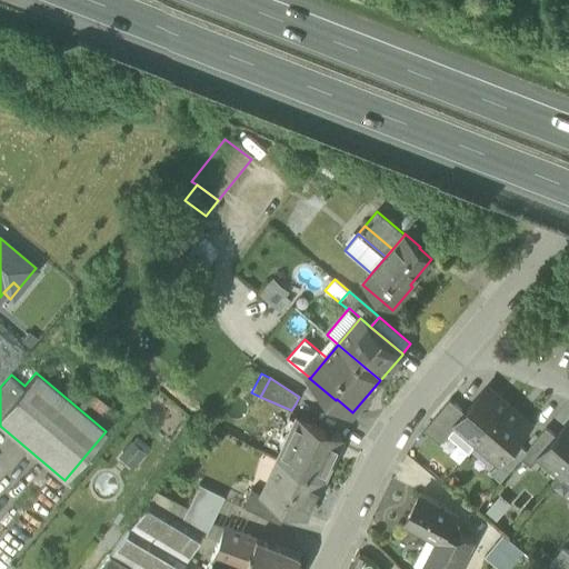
[(455,425),(456,426),(477,443),(509,406),(487,387),(465,413),(455,425)]
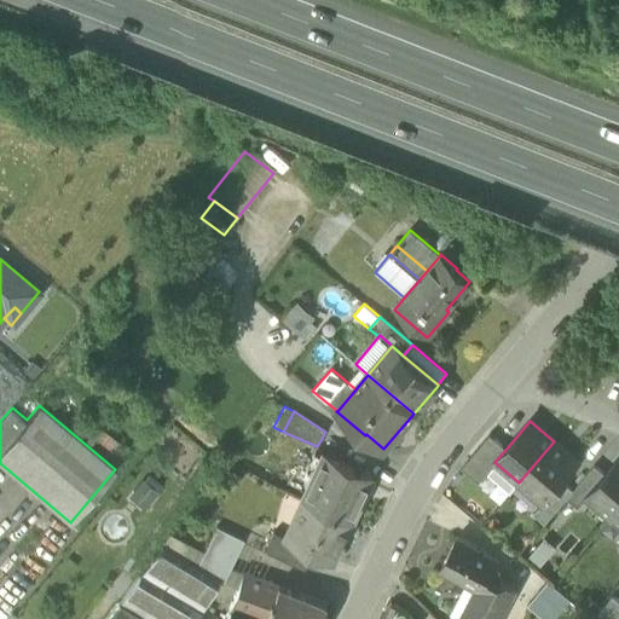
[(462,469),(479,484),(486,474),(496,463),(495,462),(505,450),(490,437),(472,456),(462,469)]
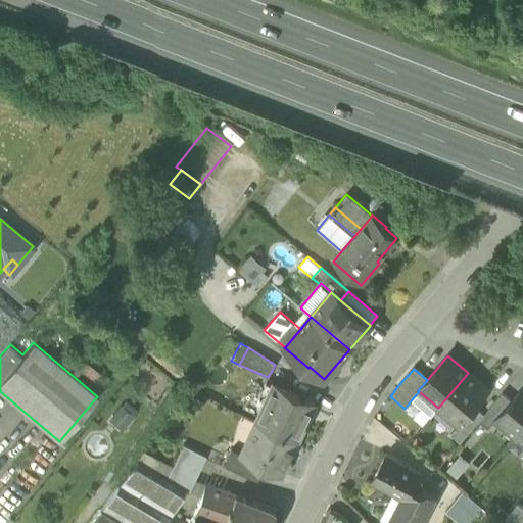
[(488,390),(468,373),(438,408),(458,425),(459,425),(474,407),(488,390)]
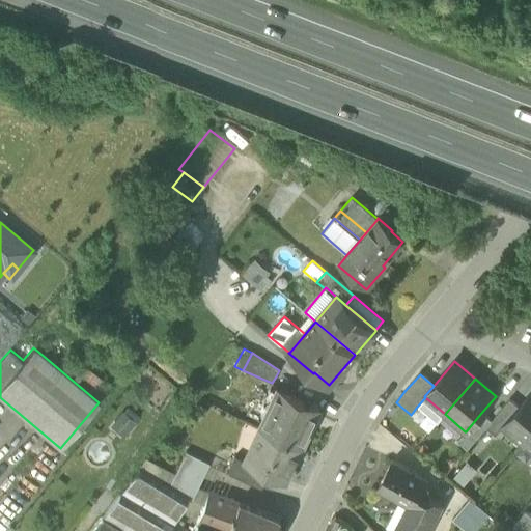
[(277,391),(260,429),(302,448),(318,411),(277,391)]
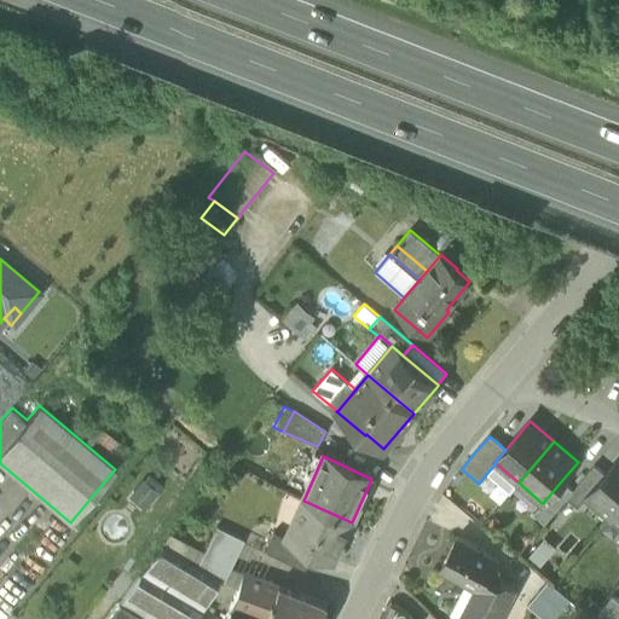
[(586,497),(611,518),(618,505),(618,457),(605,474),(586,497)]
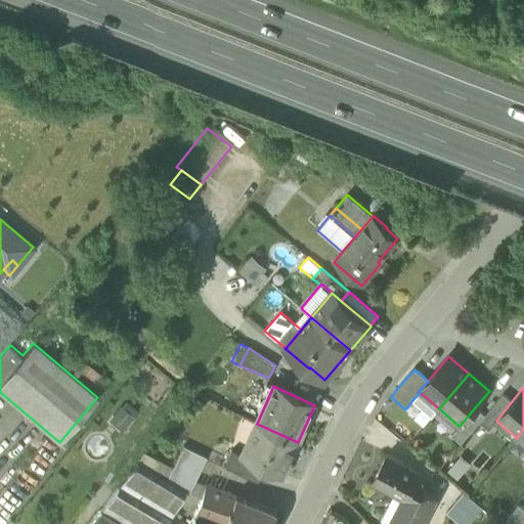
[(431,419),(439,408),(420,392),(411,401),(431,419)]
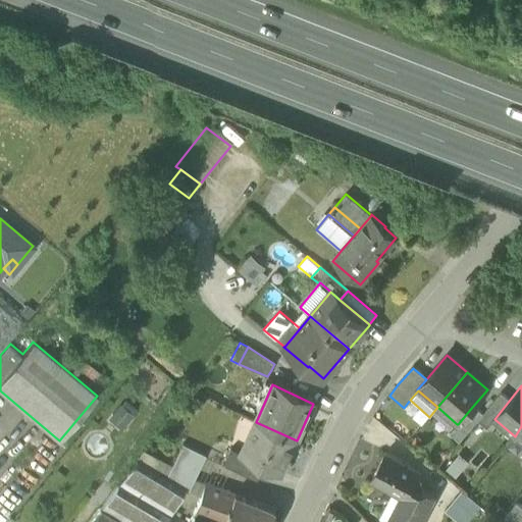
[(501,393),(483,414),(477,420),(487,428),(494,419),(510,400),(501,393)]
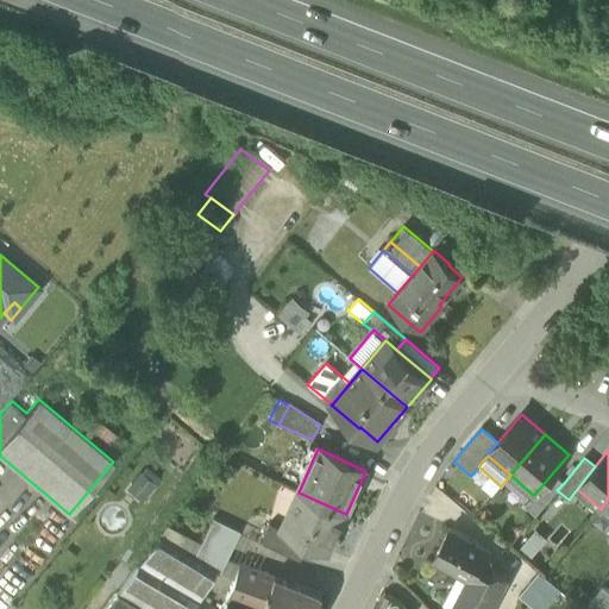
[(535,515),(557,490),(564,483),(552,473),(534,495),(533,495),(523,506),(535,515)]
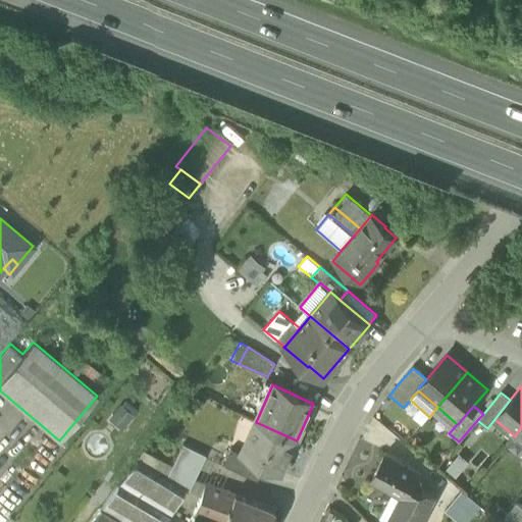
[(281,473),(297,440),(256,422),(255,423),(258,424),(244,455),(242,453),(241,455),(260,464),(281,473)]
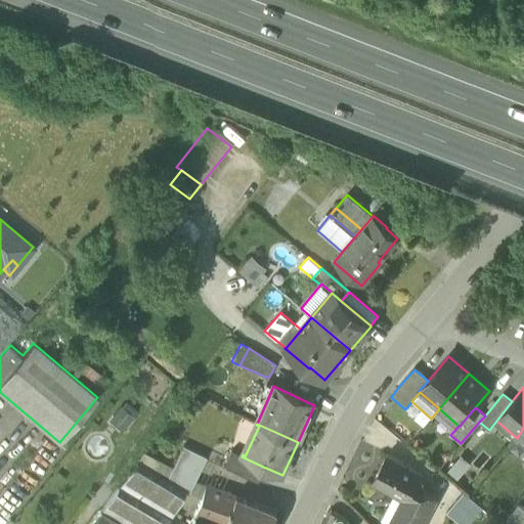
[(167,479),(186,490),(203,456),(182,446),(167,479)]
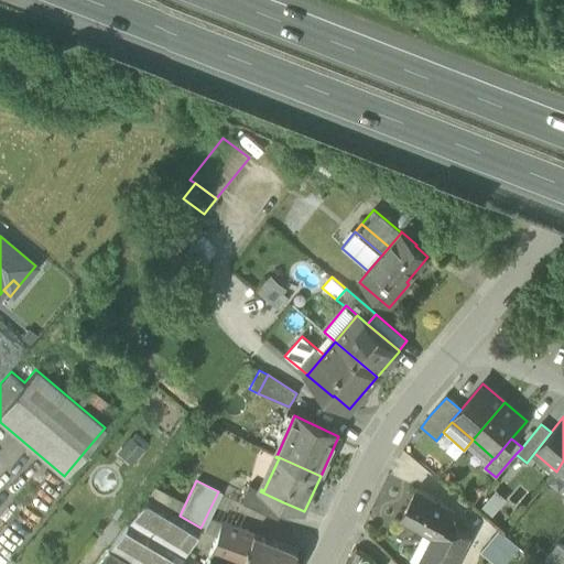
[(241,502),(273,518),(281,501),(260,491),(261,489),(249,484),(241,502)]
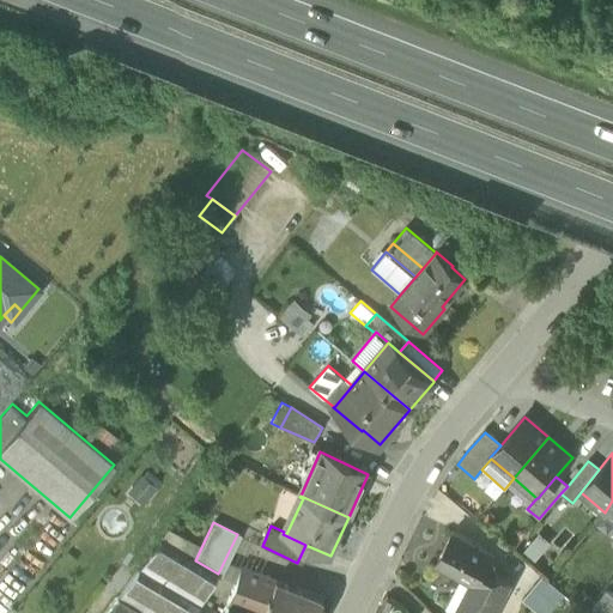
[(438,565),(473,584),(481,569),(490,553),(455,534),(455,533),(453,532),(436,565),(438,566),(438,565)]
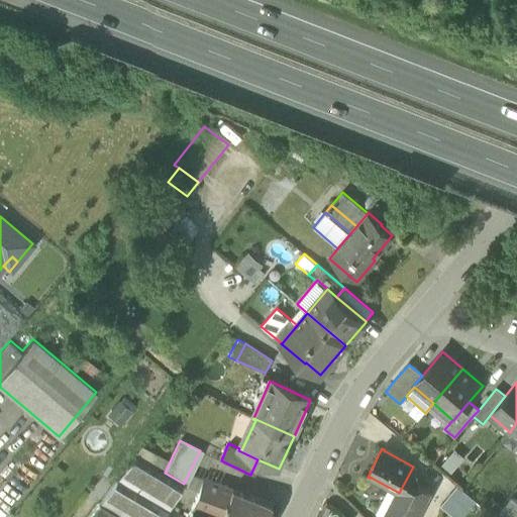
[(98,506),(99,506),(90,516),(164,516),(184,484),(165,473),(135,455),(108,493),(98,506)]
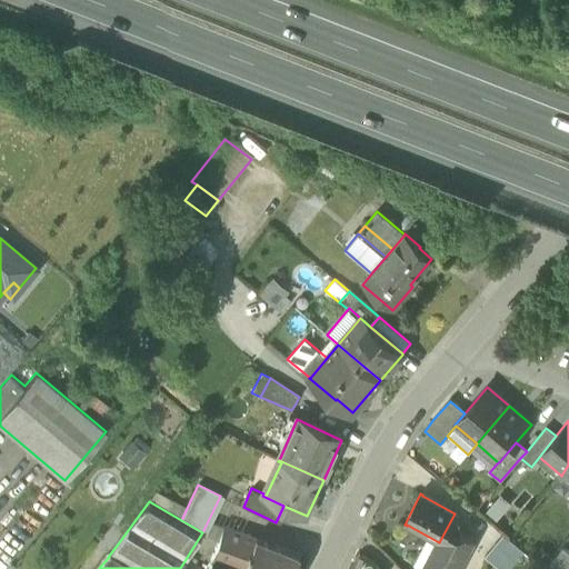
[(218,541),(215,551),(210,563),(225,568),(241,568),(245,563),(255,539),(223,528),(218,541)]
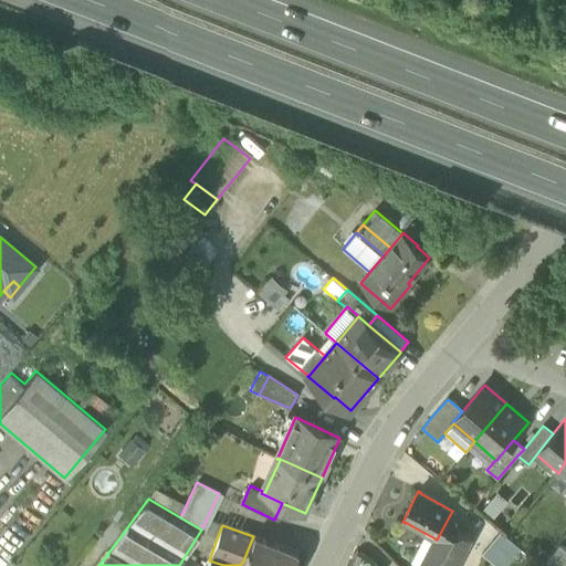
[(453,565),(469,537),(444,525),(437,540),(422,565),(453,565)]
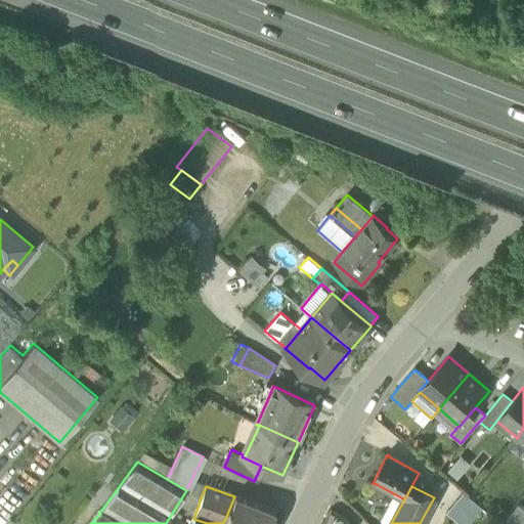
[(446,513),(457,523),(469,523),(482,509),(464,493),(446,513)]
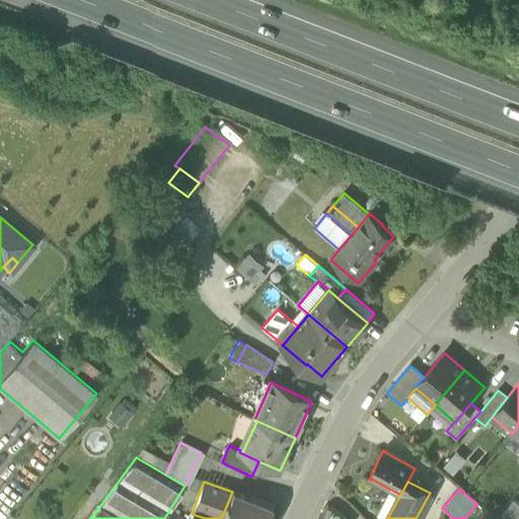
[(223,514),(220,518),(205,518),(192,514),(188,518),(270,518),(275,508),(232,492),(223,514)]
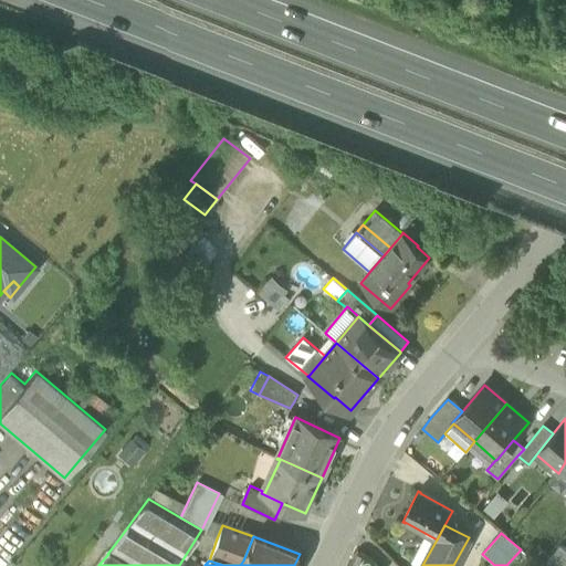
[(542,565),(559,565),(565,558),(565,549),(561,545),(542,565)]
